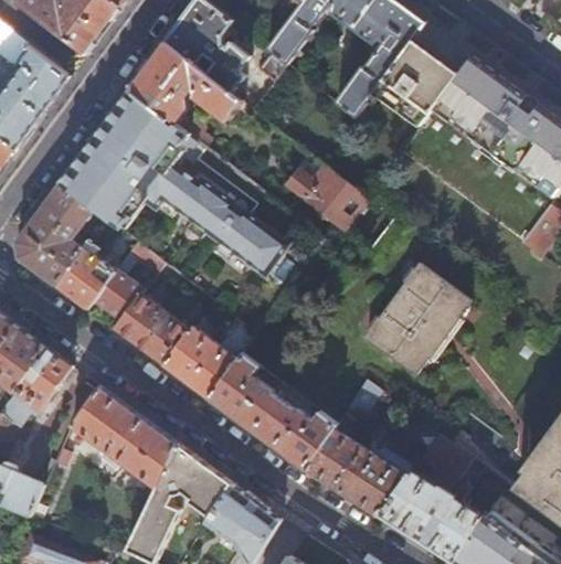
[(112,17),(120,4),(115,0),(17,0),(85,52),(112,17)]
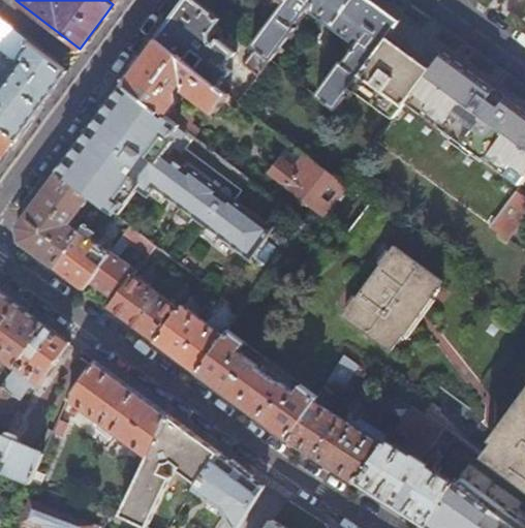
[(179,0),(160,27),(152,38),(214,86),(225,70),(220,66),(230,53),(212,38),(209,42),(206,41),(206,32),(215,21),(216,20),(189,0),(179,0)]
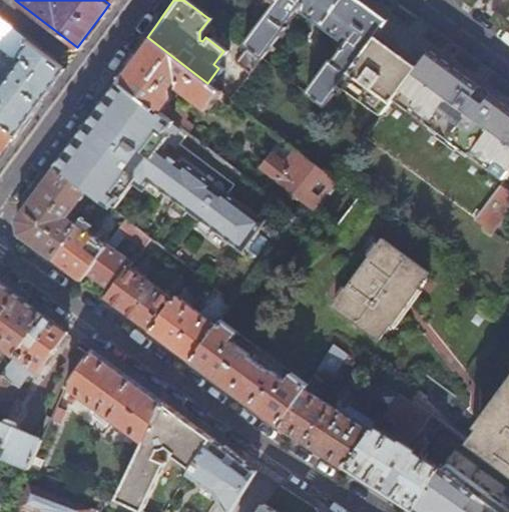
[(373,33),(383,20),(362,5),(355,0),(272,0),(270,4),(239,44),(247,51),(256,57),(257,58),(280,27),(278,25),(291,8),(340,44),(327,61),(325,60),(301,92),(319,106),(335,85),(371,36),(373,33)]
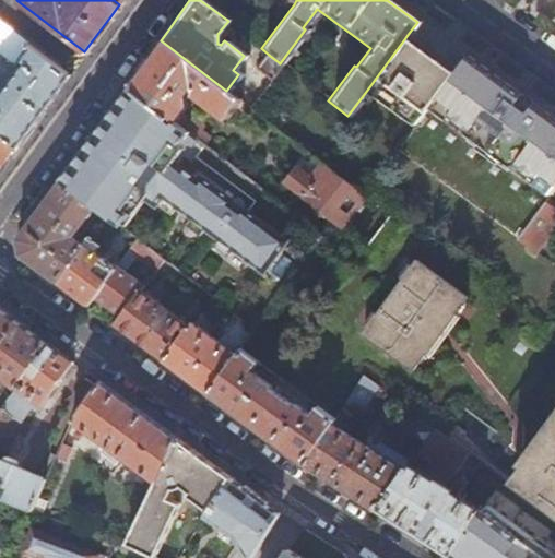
[(35,47),(0,20),(0,52),(10,61),(16,59),(20,62),(0,88),(0,134),(14,145),(39,111),(69,73),(35,47)]
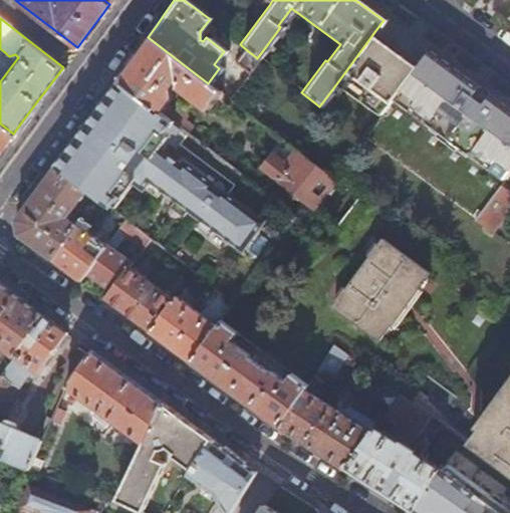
[(373,33),(371,36),(380,43),(413,66),(415,63),(373,33)]
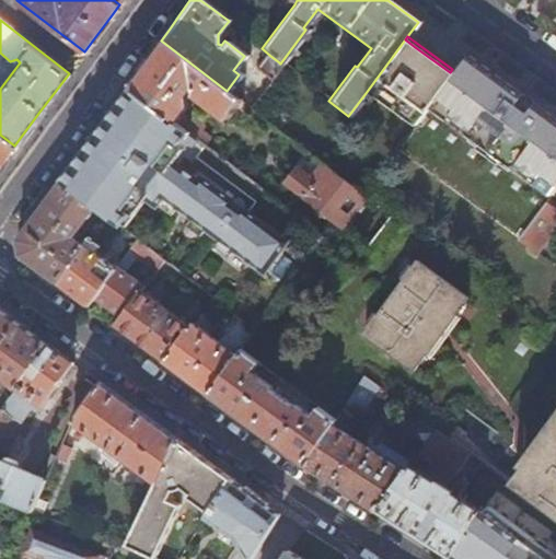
[(415,47),(405,39),(366,93),(410,126),(450,72),(415,47)]
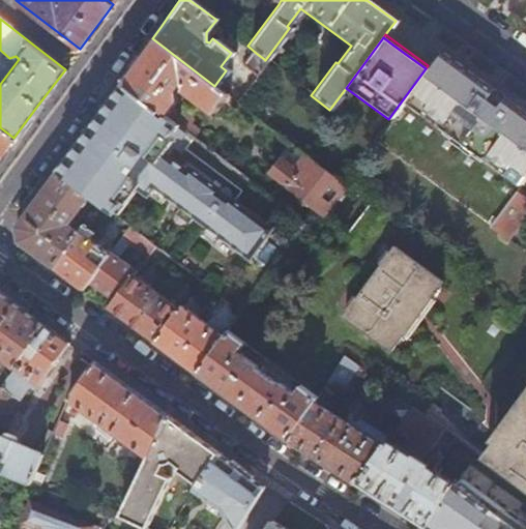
[(145,48),(118,84),(159,116),(161,115),(165,118),(170,110),(167,108),(171,101),(178,100),(184,93),(209,112),(224,93),(214,86),(152,38),(145,48)]
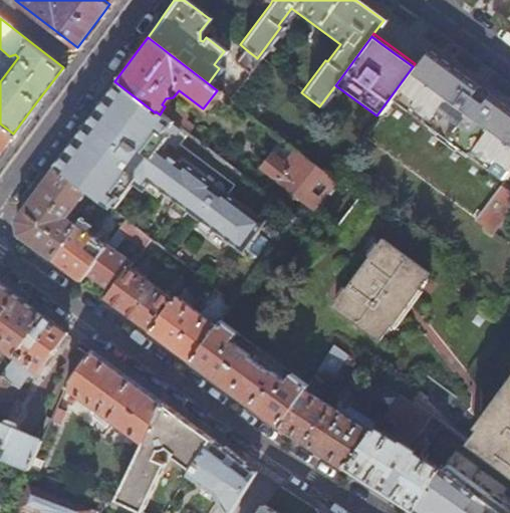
[(477,89),(424,50),(415,63),(413,66),(376,115),(359,139),(471,221),(496,188),(508,170),(509,167),(509,112),(490,98),(477,89)]
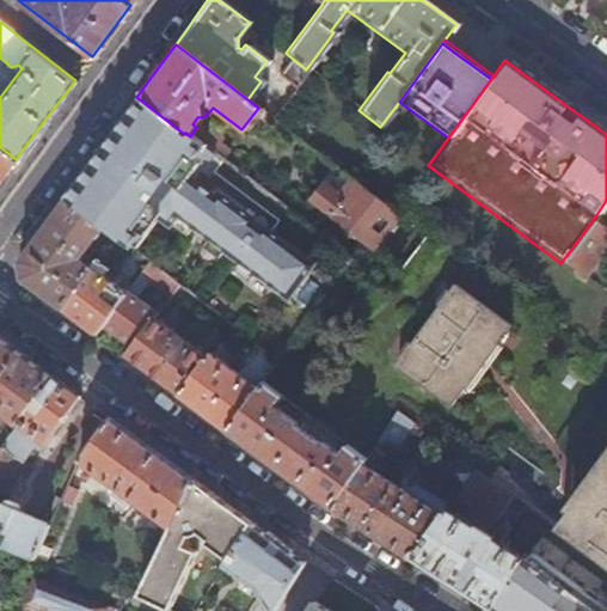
[(305,68),(295,61),(281,79),(283,80),(280,85),(288,91),(305,68)]
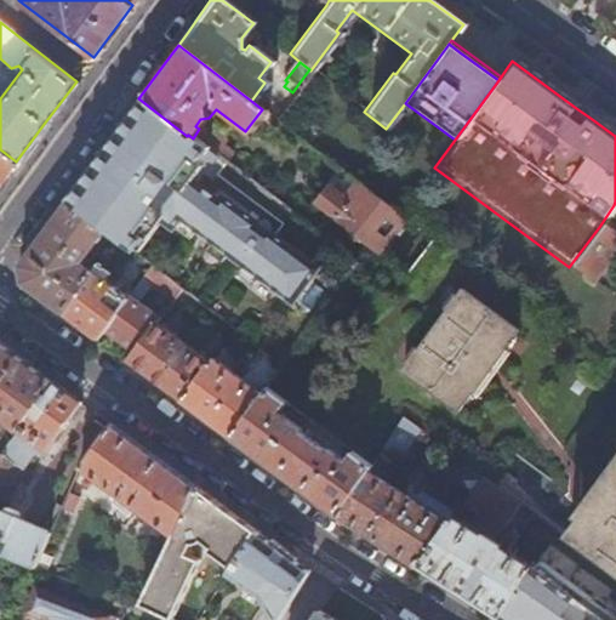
[(187,136),(138,98),(118,126),(62,202),(101,231),(113,240),(118,244),(124,249),(127,251),(152,219),(167,229),(175,220),(287,303),(313,268),(217,197),(214,200),(187,181),(177,174),(184,165),(193,171),(198,175),(214,154),(193,138),(188,135),(187,136)]
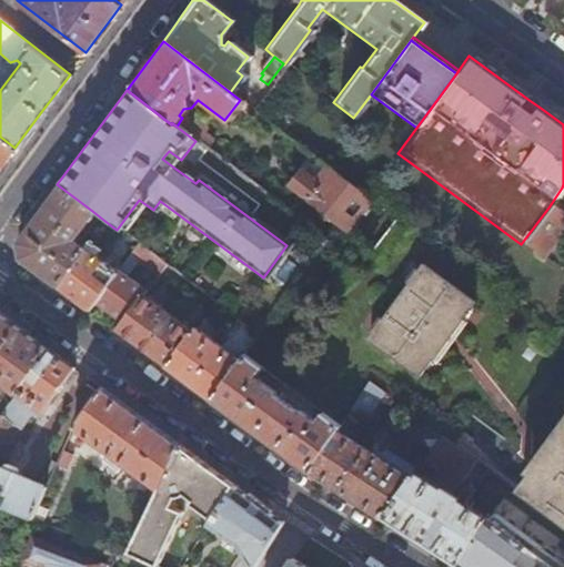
[(0,168),(14,148),(0,137),(0,168)]
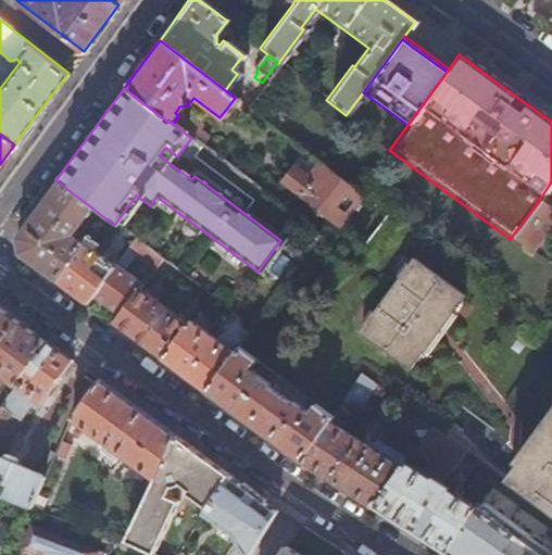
[(159,155),(167,162),(173,153),(165,148),(159,155)]
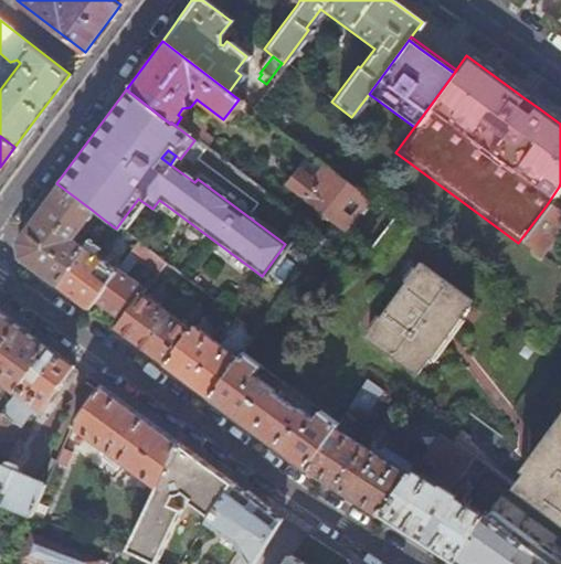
[(338,229),(361,198),(311,159),(307,166),(311,170),(305,179),(293,170),(282,184),(338,229)]
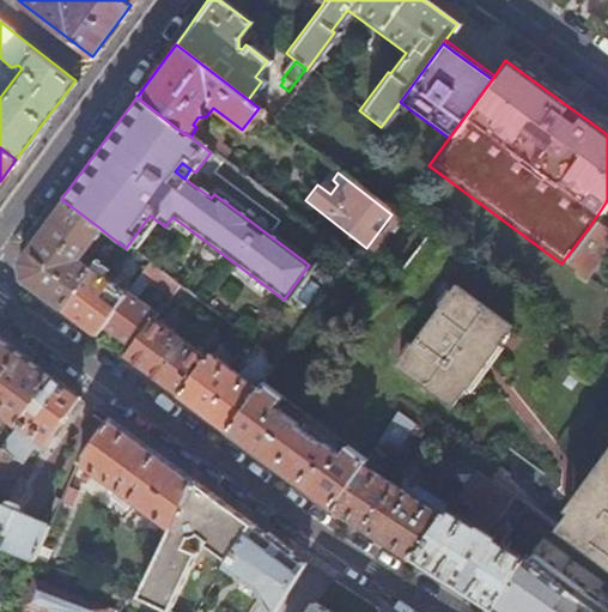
[(99,228),(61,199),(14,262),(18,280),(35,294),(56,310),(87,270),(76,260),(99,228)]
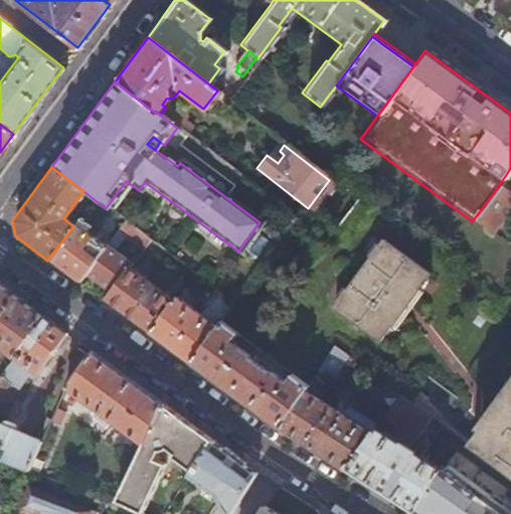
[(503,192),(497,188),(472,221),(505,244),(510,235),(510,224),(500,216),(510,201),(510,197),(510,195),(510,192),(505,188),(503,192)]
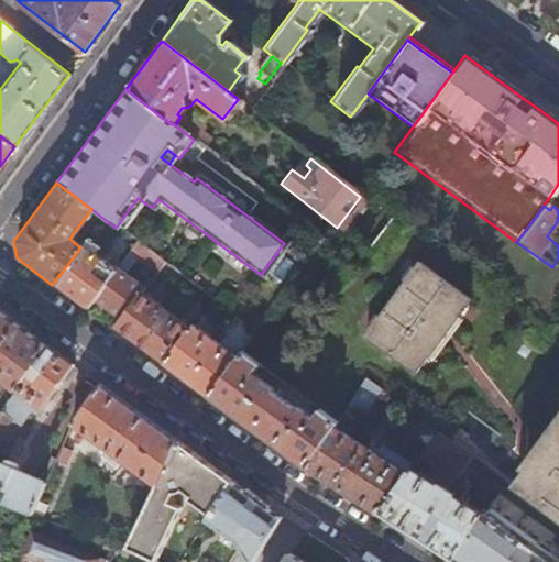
[(80,248),(52,285),(58,289),(84,308),(90,300),(112,271),(111,270),(91,255),(112,226),(107,221),(102,218),(80,248)]
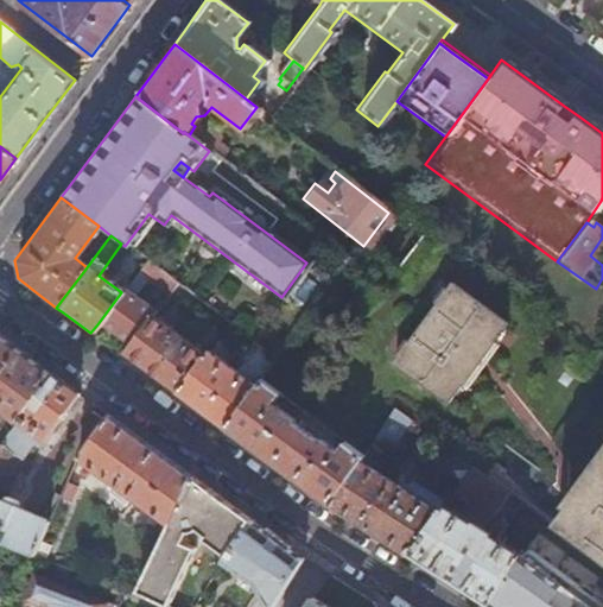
[(450,288),(433,309),(389,365),(444,403),(487,348),(503,326),(450,288)]
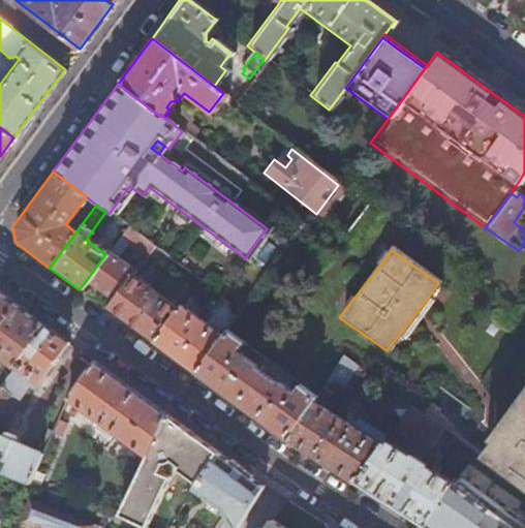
[(129,276),(132,272),(105,251),(104,253),(105,254),(85,282),(93,288),(110,301),(128,275),(129,276)]
